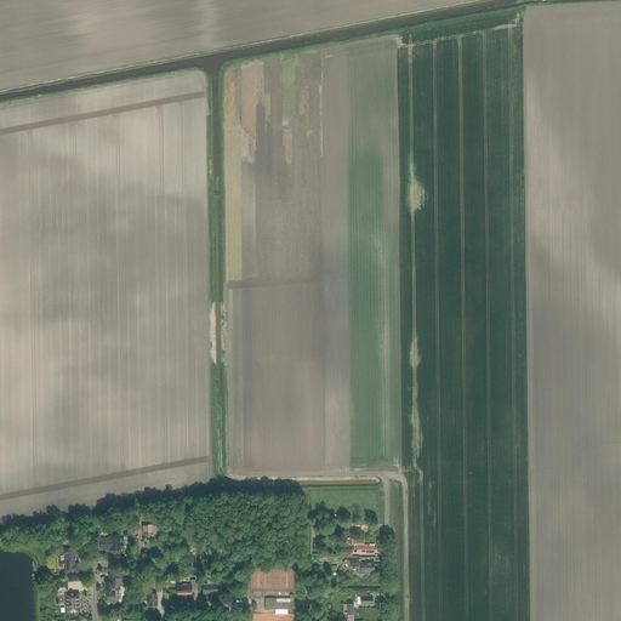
[(148,525),(143,525),(143,535),(148,534),(148,536),(154,536),(154,534),(159,534),(158,525),(153,525),(153,524),(148,524),(148,525)]
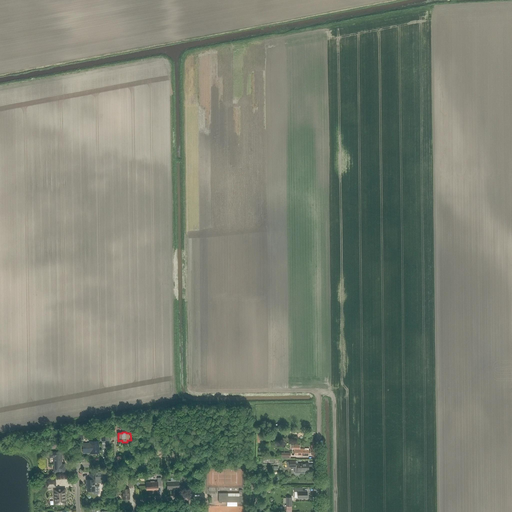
[(90,454),(99,453),(99,441),(90,442),(90,444),(83,444),(83,453),(90,453),(90,454)]
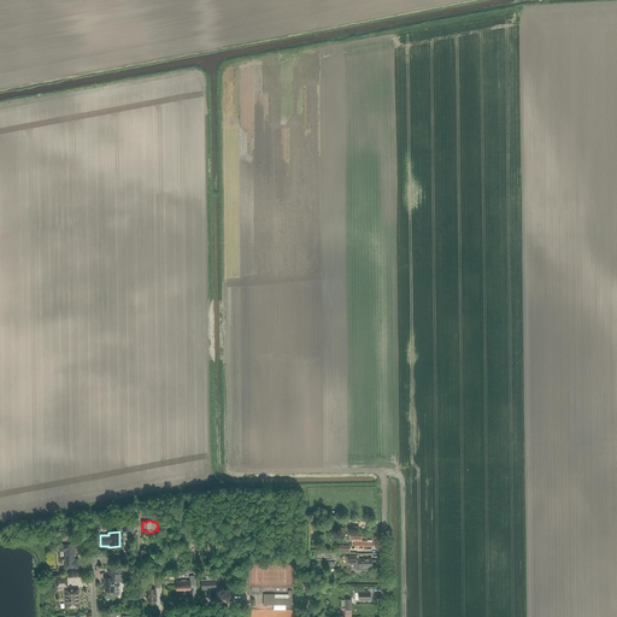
[(352,536),(352,541),(354,541),(354,548),(362,548),(362,550),(372,550),(372,548),(375,548),(375,544),(372,544),(372,540),(368,540),(368,541),(362,541),(362,536),(352,536)]
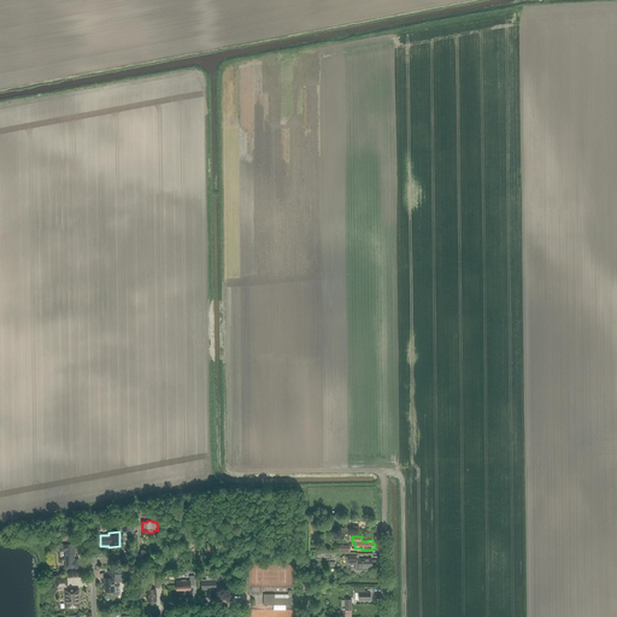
[(78,560),(75,560),(75,545),(60,545),(60,546),(59,546),(58,547),(57,548),(58,550),(59,551),(60,551),(60,552),(65,552),(65,560),(68,560),(68,564),(68,570),(78,570),(78,564),(78,560)]
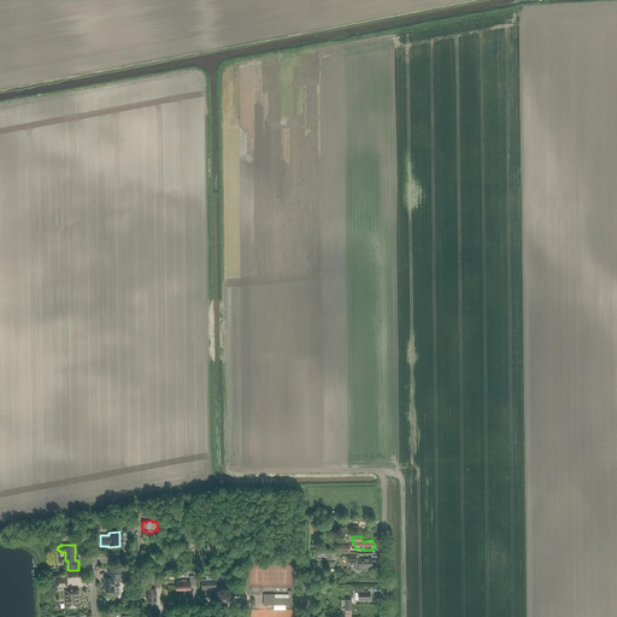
[(350,556),(350,563),(359,563),(359,568),(359,571),(368,570),(368,568),(372,568),(372,559),(357,559),(357,556),(350,556)]
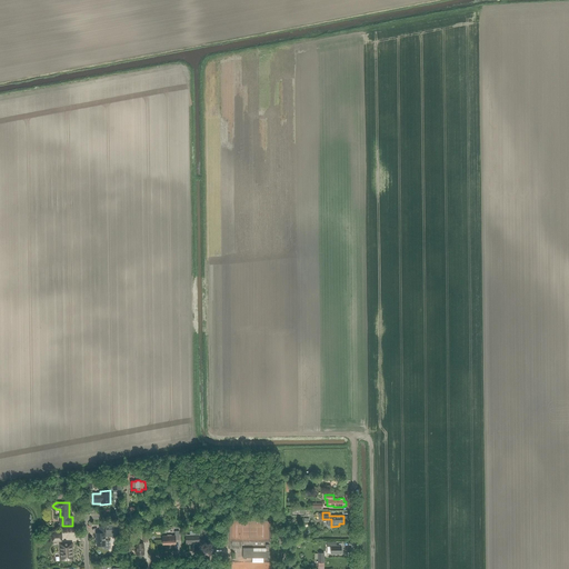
[(116,537),(115,530),(107,530),(107,527),(100,527),(100,533),(97,533),(97,538),(95,538),(96,540),(97,540),(97,547),(103,546),(103,549),(110,549),(110,540),(106,541),(106,537),(116,537)]
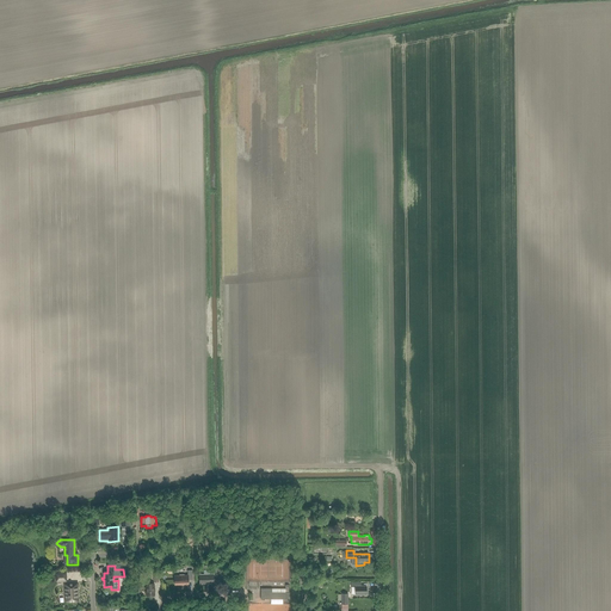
[(214,579),(218,579),(218,569),(214,569),(214,574),(199,575),(201,585),(214,584),(214,579)]
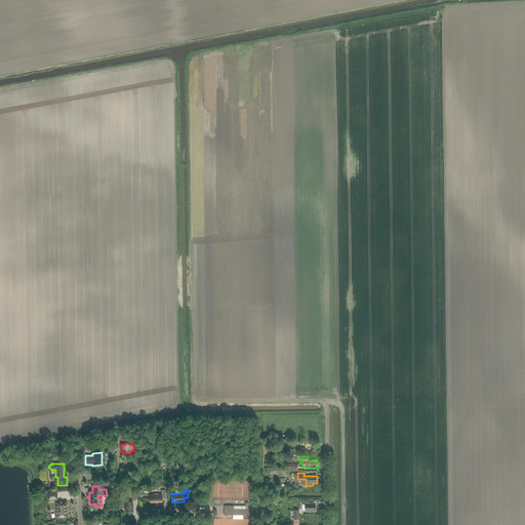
[(162,498),(166,498),(166,490),(162,490),(162,494),(159,494),(159,493),(155,494),(150,495),(151,503),(163,502),(162,498)]
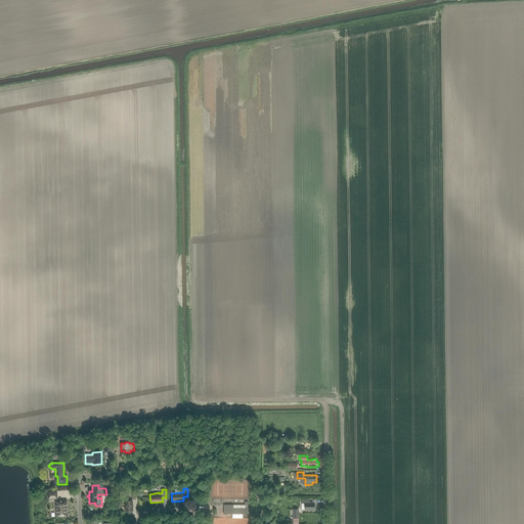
[(314,504),(309,504),(309,499),(301,499),(301,504),(305,504),(305,510),(315,510),(314,504)]
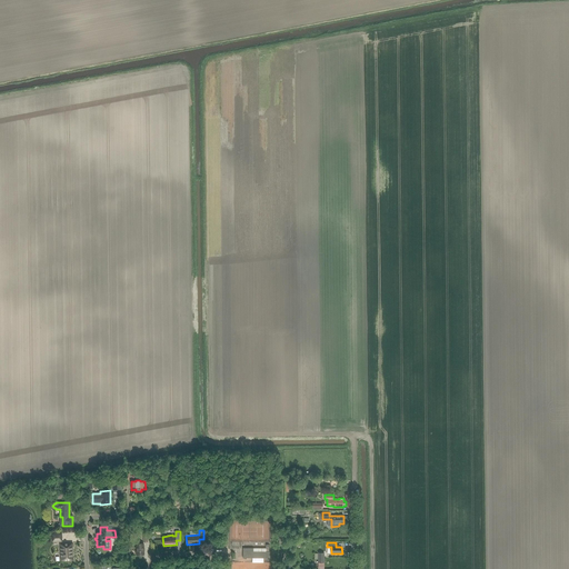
[(61,561),(72,560),(72,543),(61,545),(61,561)]
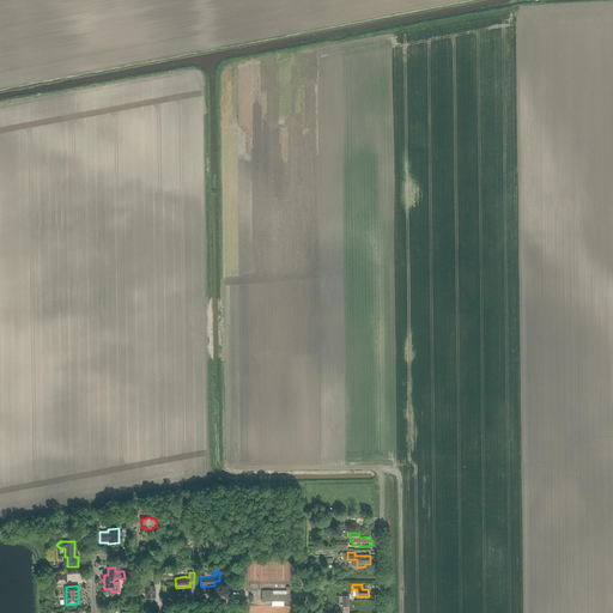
[(291,601),(291,590),(286,590),(286,594),(273,594),(273,590),(261,590),(261,601),(291,601)]
